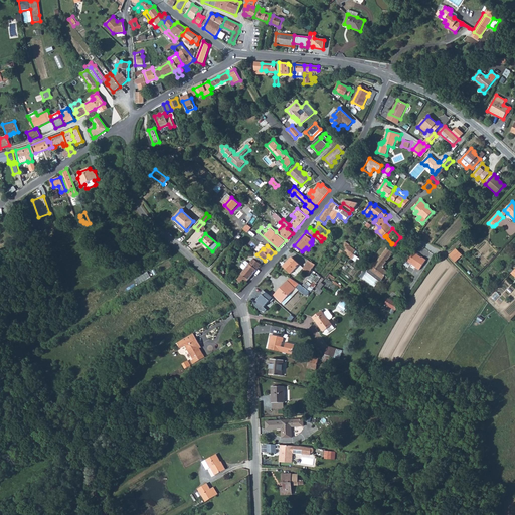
[(374,262),(367,272),(380,283),(388,273),(382,268),(396,249),(390,245),(376,263),(374,262)]
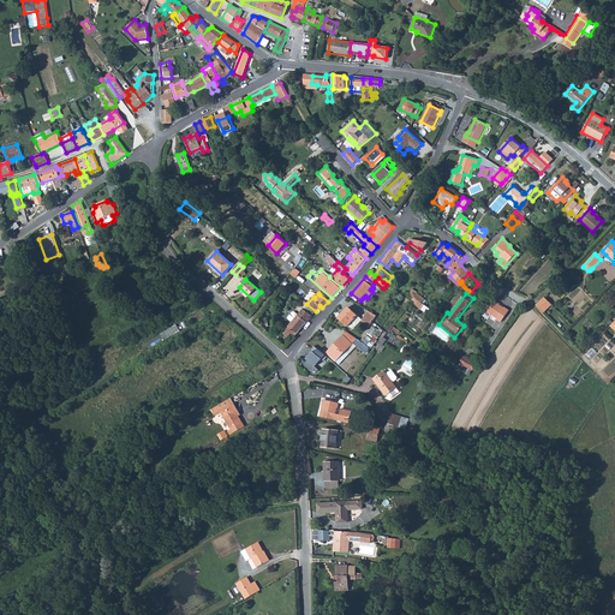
[(544,297),(536,305),(543,312),(551,304),(544,297)]
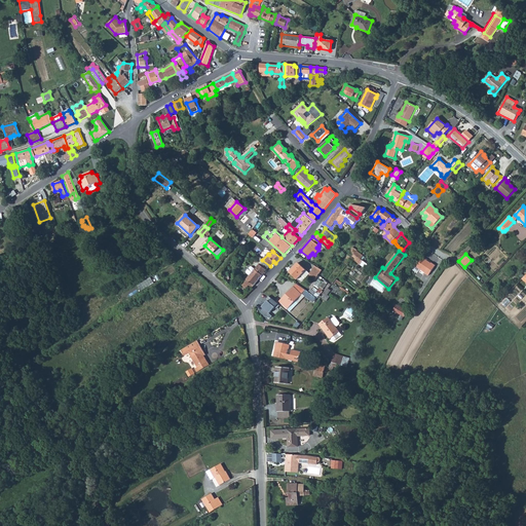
[(247,279),(254,286),(262,275),(270,266),(262,260),(259,256),(255,261),(256,262),(254,265),(257,267),(247,279)]
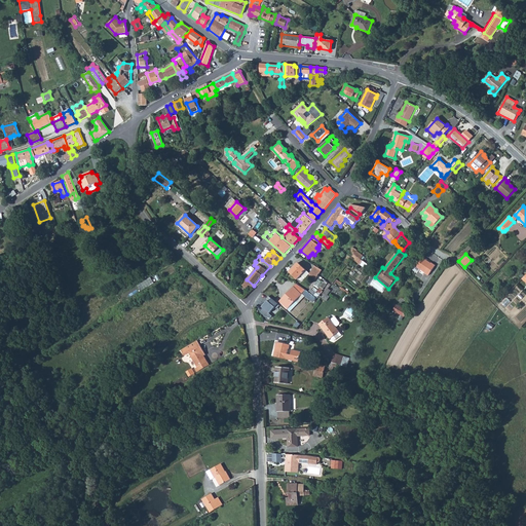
[(420,256),(414,265),(424,272),(424,273),(427,275),(436,265),(431,263),(430,264),(420,256)]
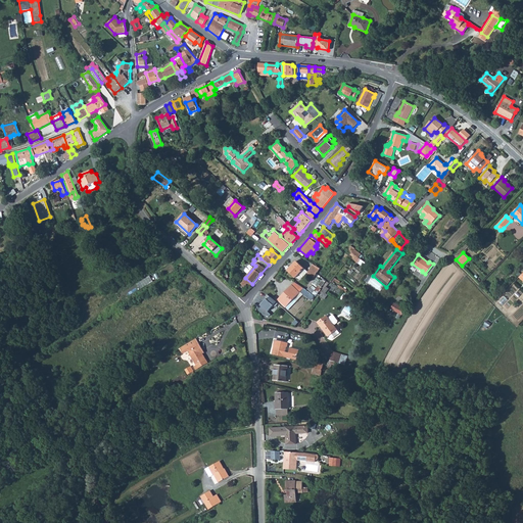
[(296,262),(288,271),(295,278),(304,269),(296,262)]
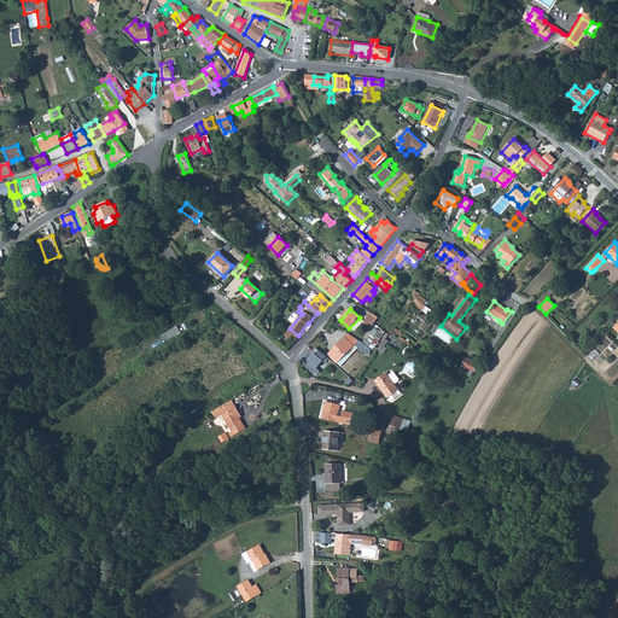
[(371,313),(363,322),(371,327),(374,324),(378,318),(371,313)]
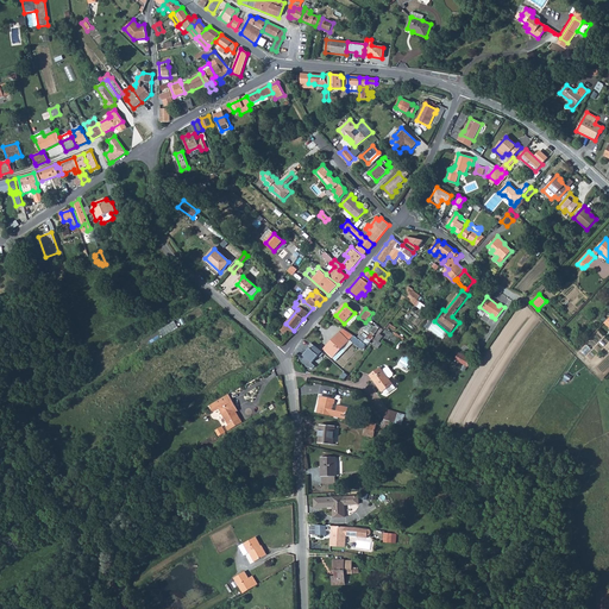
[(377,325),(363,343),(366,345),(368,345),(370,341),(369,340),(380,327),(377,325)]
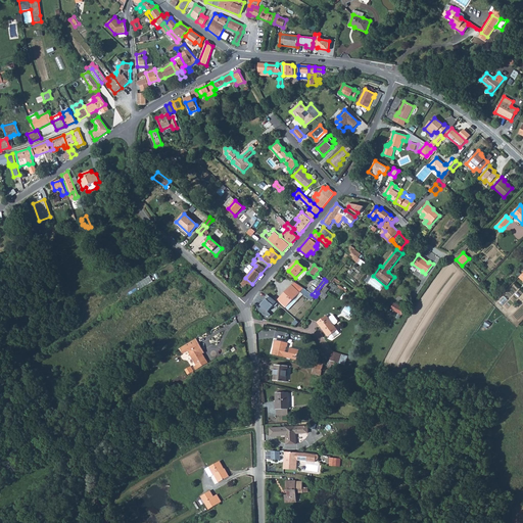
[(282,297),(281,296),(278,299),(285,306),(300,291),(308,298),(312,294),(305,289),(295,282),(286,292),(282,297)]
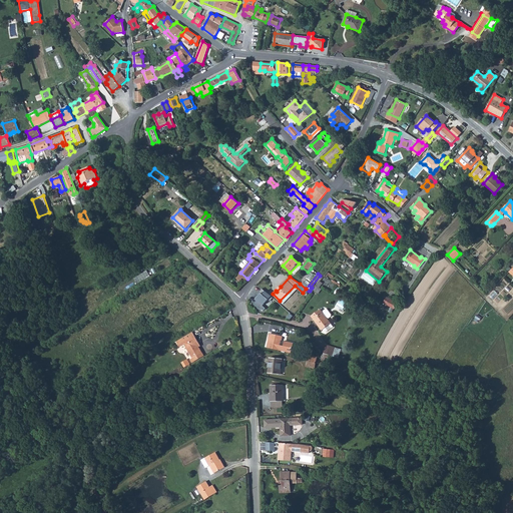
[(321,281),(314,290),(319,293),(322,290),(320,288),(321,287),(323,283),(321,281)]
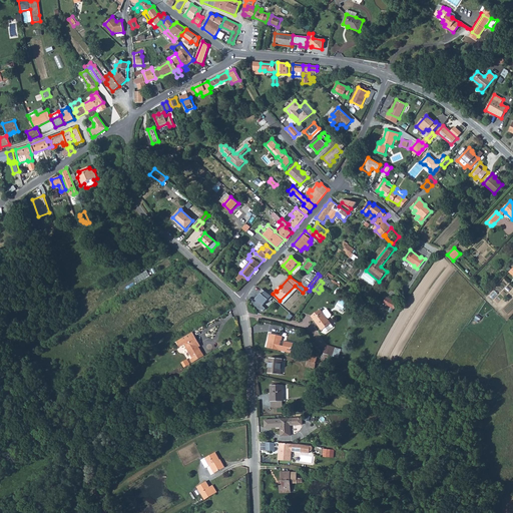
[(273,298),(262,289),(259,292),(261,294),(255,300),(263,306),(268,300),(270,302),(273,298)]
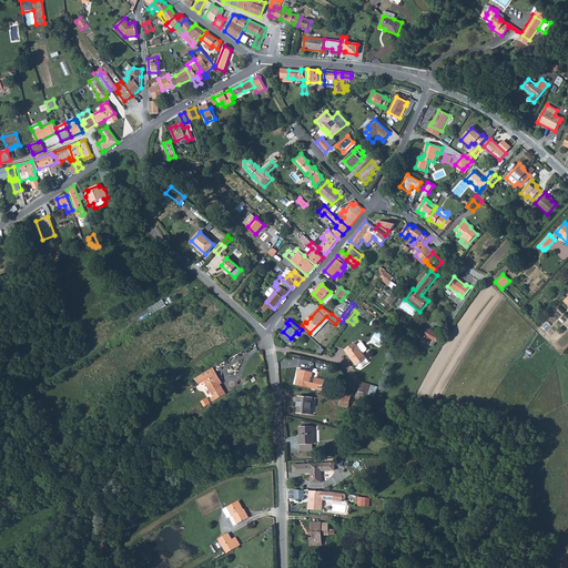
[(428,330),(425,335),(437,343),(440,336),(428,330)]
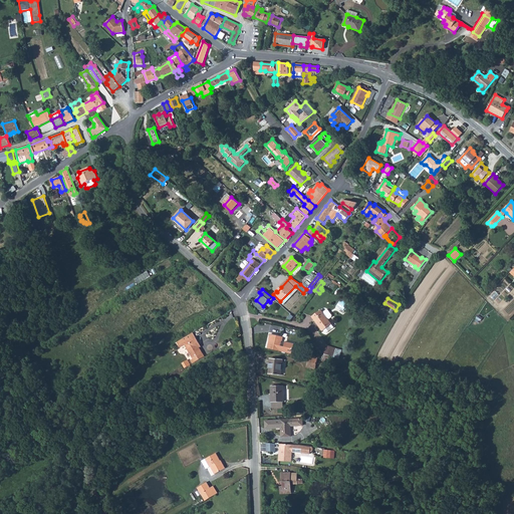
[(328,319),(331,316),(331,315),(328,310),(326,309),(323,312),(321,309),(312,316),(322,331),(331,324),(328,319)]
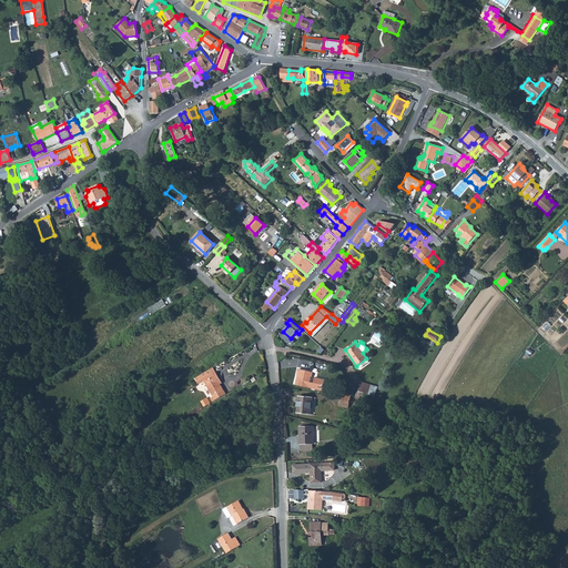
[(210,397),(212,402),(224,394),(219,384),(217,385),(216,383),(220,381),(212,367),(195,377),(199,383),(203,381),(212,396),(210,397)]
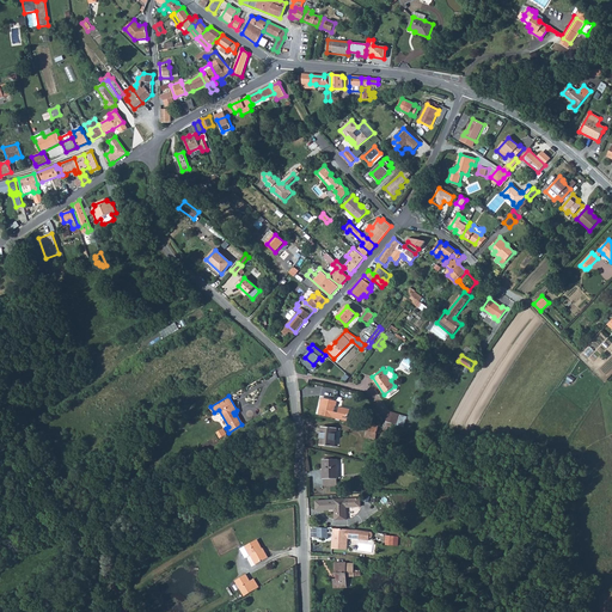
[(323,398),(319,415),(348,421),(350,409),(340,407),(337,415),(334,414),(336,402),(323,398)]
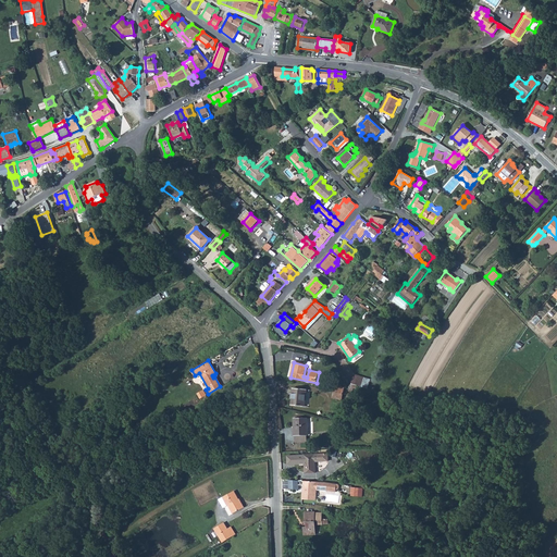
[(354,374),(351,384),(361,386),(363,378),(354,374)]
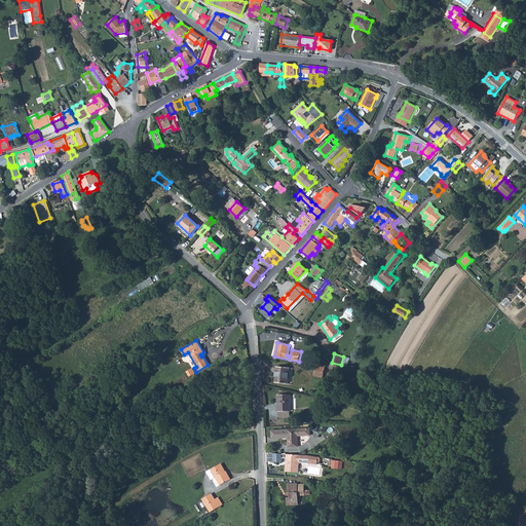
[(315,363),(314,370),(324,372),(326,365),(315,363)]
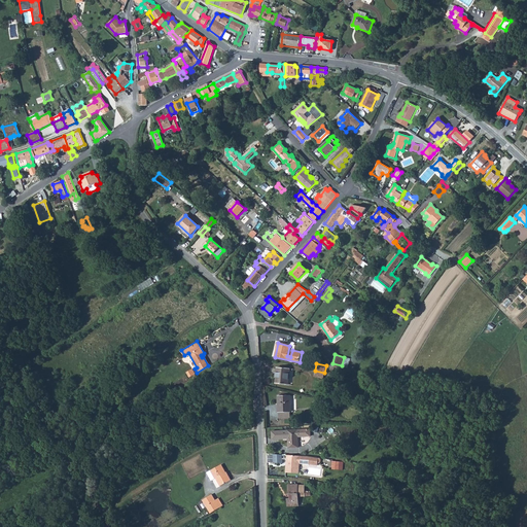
[(276,367),(275,383),(288,384),(290,369),(276,367)]
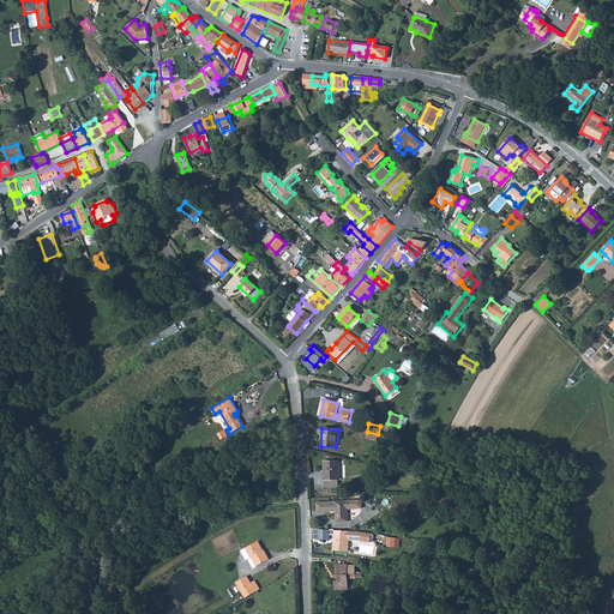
[(323,462),(324,471),(324,481),(325,481),(337,480),(339,480),(338,461),(323,462)]
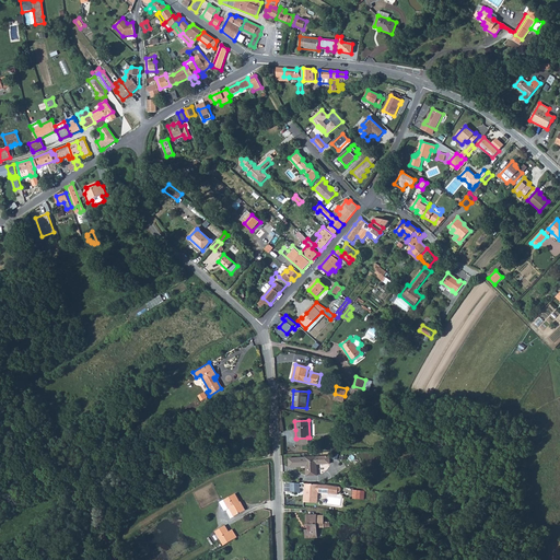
[(329,456),(305,457),(306,476),(317,476),(317,471),(319,470),(322,468),(323,467),(323,464),(329,464),(329,456)]
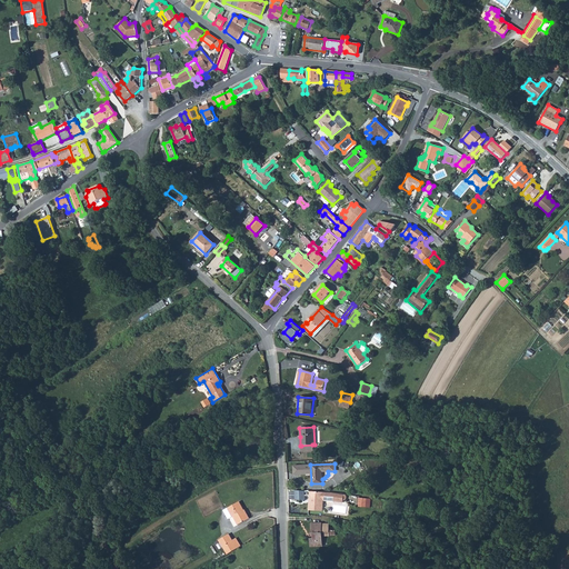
[(305,499),(306,490),(296,489),(296,499),(305,499)]
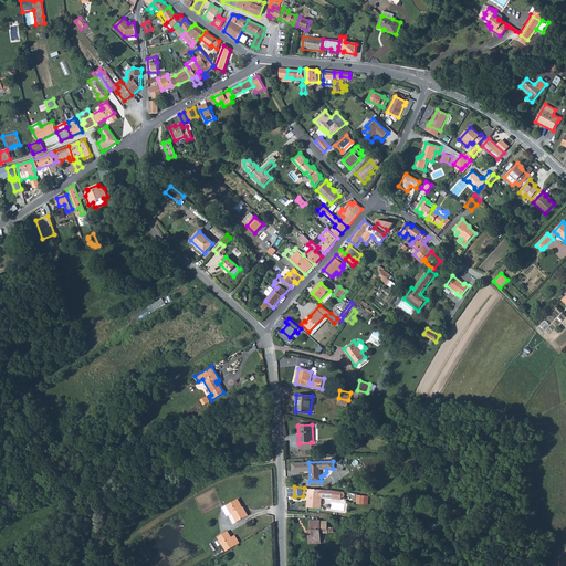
[(322,490),(306,489),(306,493),(307,493),(307,507),(321,509),(321,498),(322,490)]
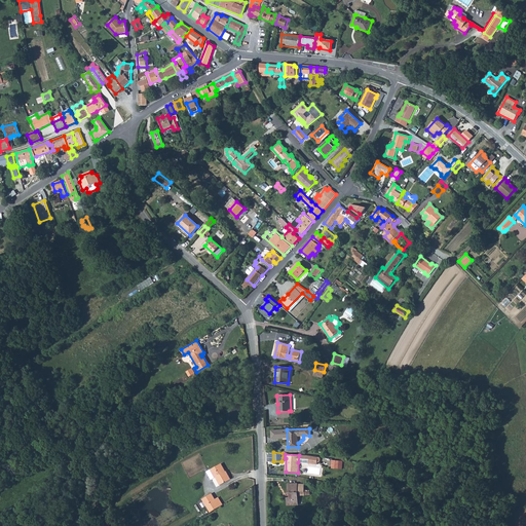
[(299,455),(298,462),(308,463),(309,456),(306,455),(299,455)]
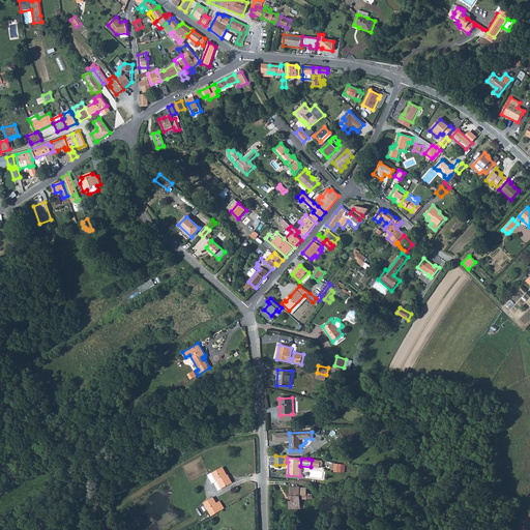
[(334,463),(333,471),(342,472),(343,464),(334,463)]
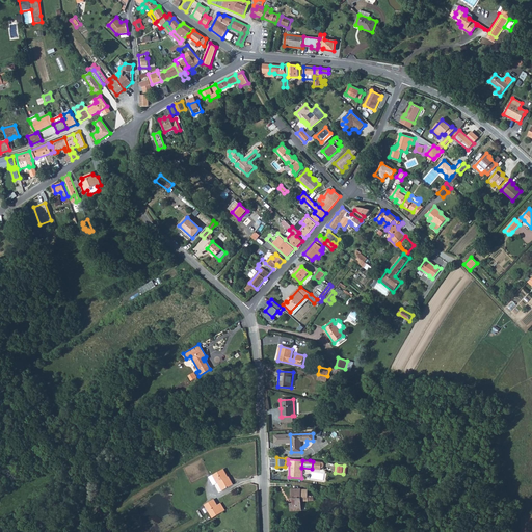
[(217,483),(218,483),(222,490),(233,484),(230,478),(229,476),(228,477),(223,469),(208,478),(213,485),(217,483)]
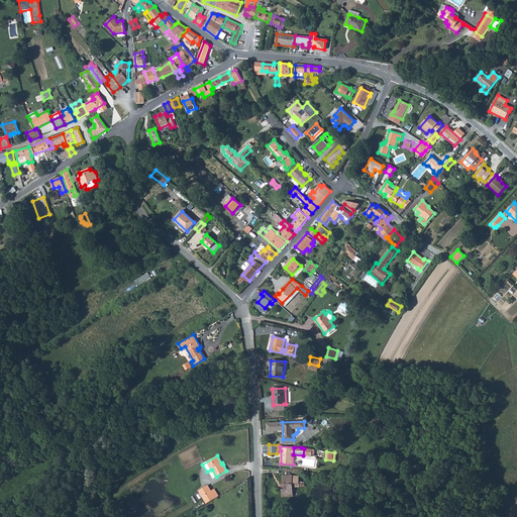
[(292,476),(283,476),(283,485),(284,485),(285,489),(282,489),(282,496),(293,496),(292,487),(299,486),(298,476),(292,476)]
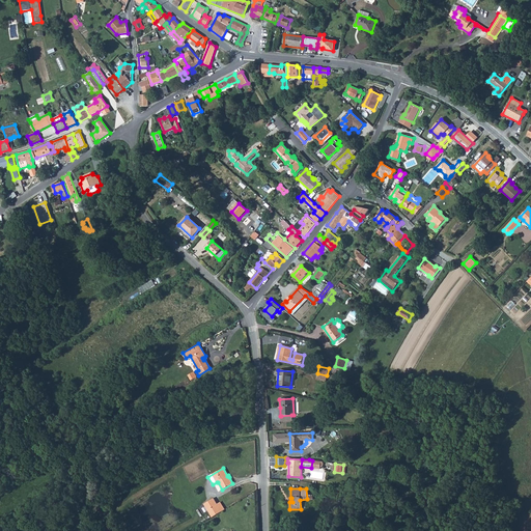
[(214,498),(204,504),(207,510),(218,504),(214,498)]
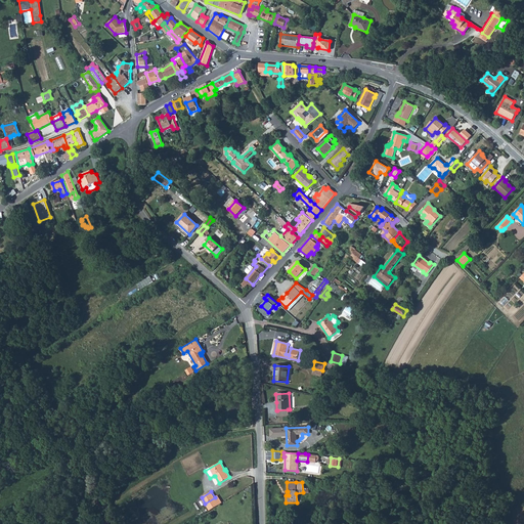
[(215,497),(205,504),(209,511),(222,503),(218,496),(215,497)]
